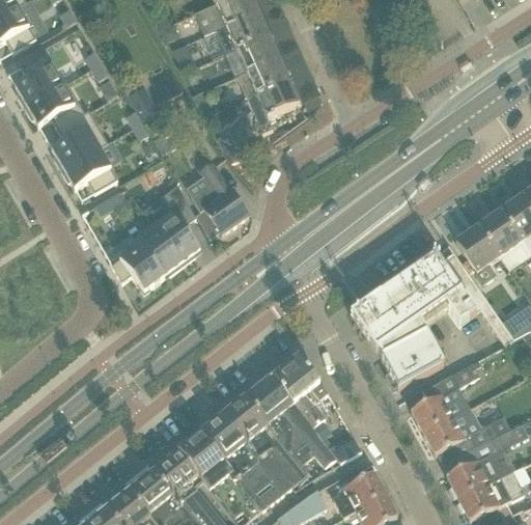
[(0,0),(0,16),(17,6),(18,7),(26,2),(25,0),(0,0)]
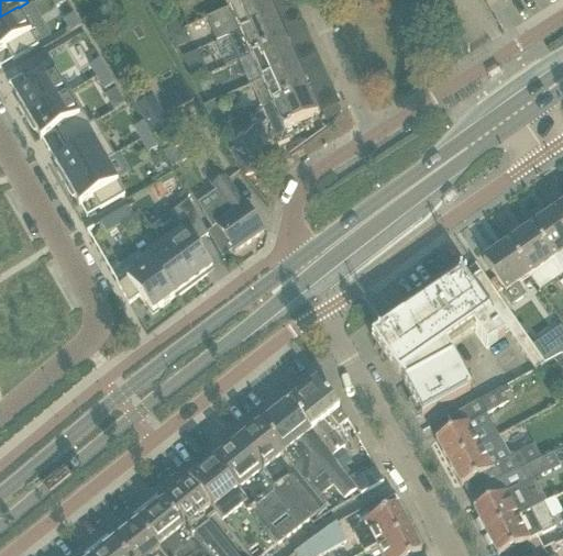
[(273,12),(267,0),(234,0),(228,3),(239,28),(273,12)]
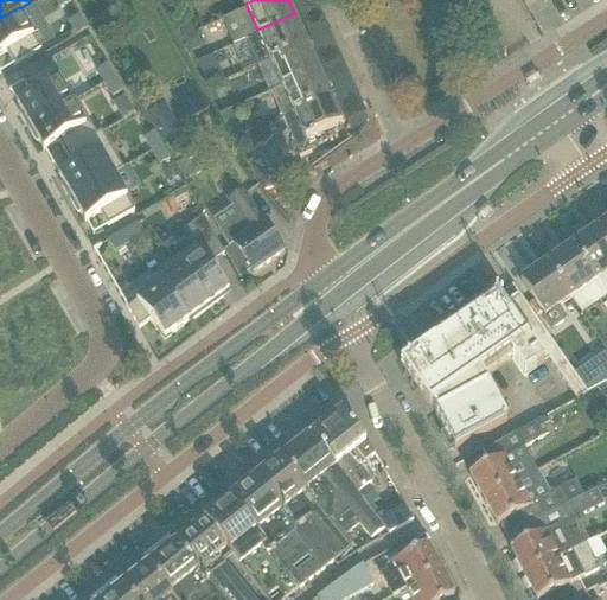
[(19,7),(0,18),(0,49),(6,46),(13,59),(40,44),(20,8),(19,7)]
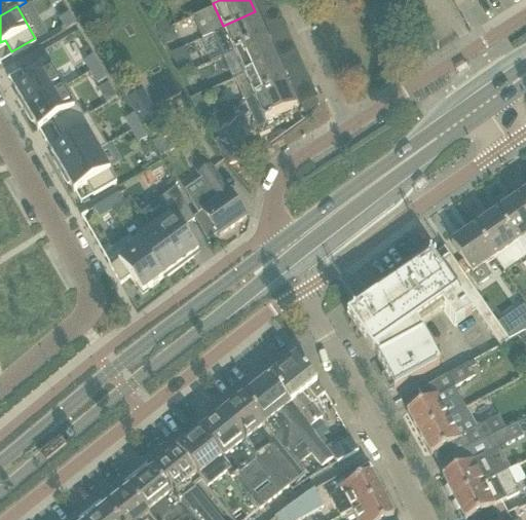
[(68,8),(59,14),(65,26),(74,20),(68,8)]
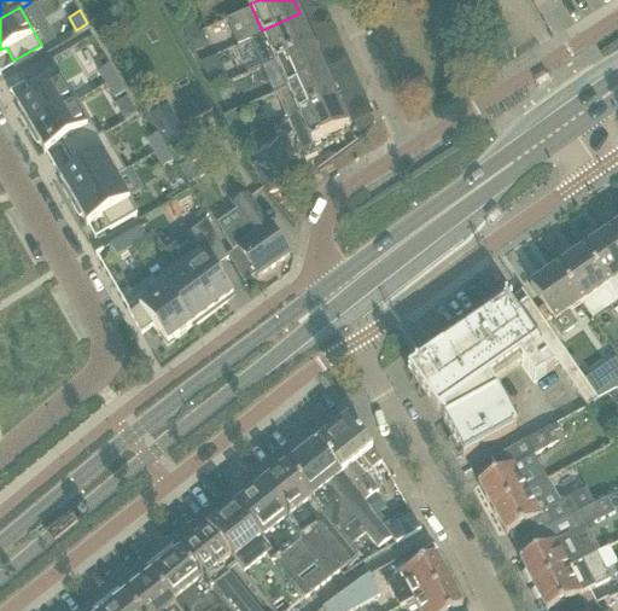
[(299,13),(262,30),(251,35),(263,62),(312,40),(299,13)]
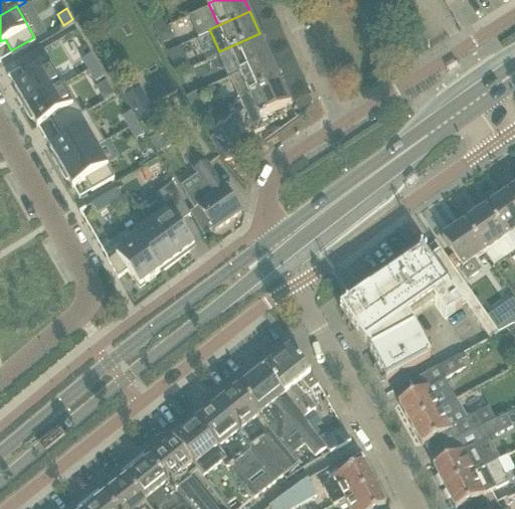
[(161,13),(150,18),(154,27),(165,22),(161,13)]
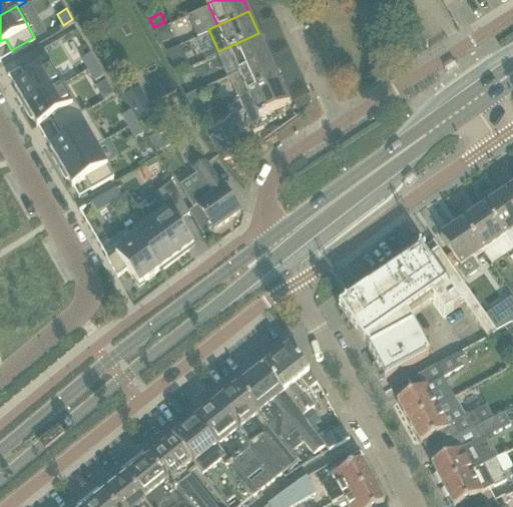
[(279,24),(276,16),(260,23),(264,31),(279,24)]
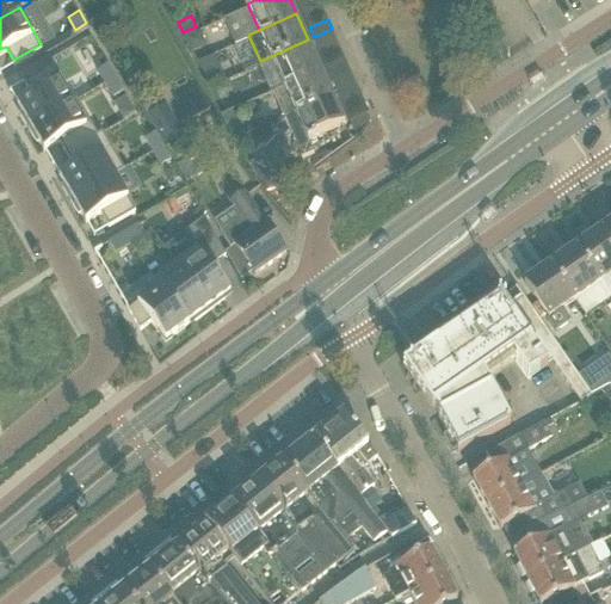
[(332,29),(314,37),(318,47),(337,38),(332,29)]
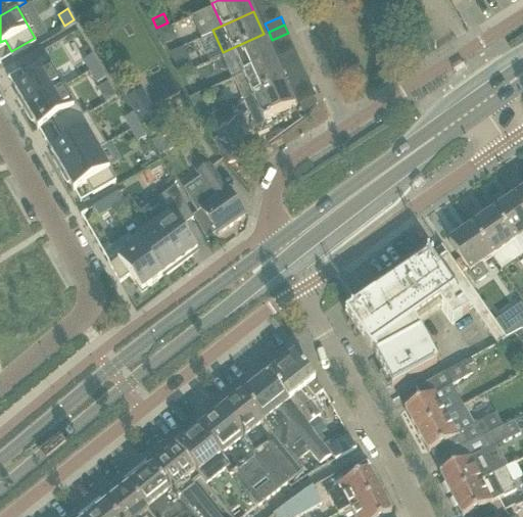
[(223,52),(220,53),(230,76),(232,75),(274,55),(264,34),(223,52)]
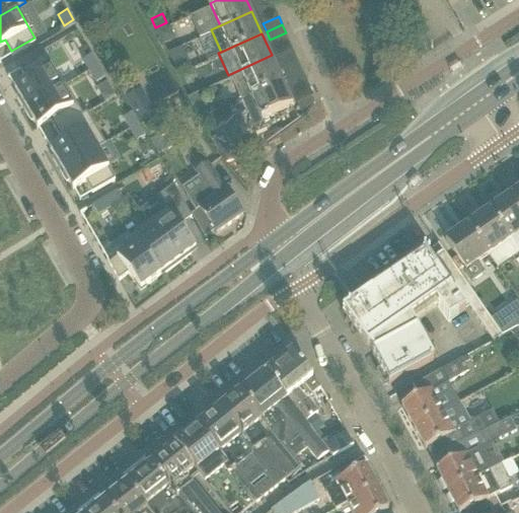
[(91,51),(82,56),(89,67),(97,62),(91,51)]
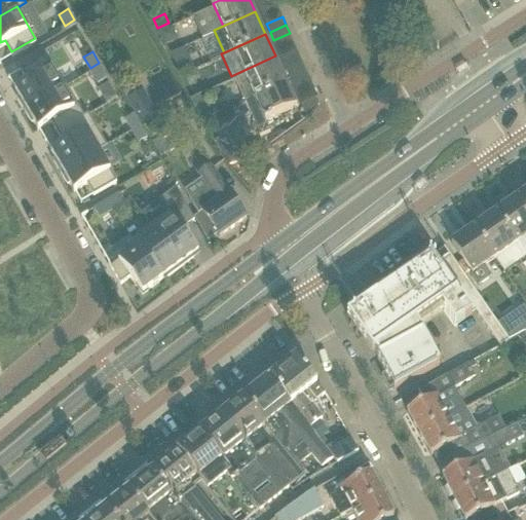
[(27,77),(14,84),(19,93),(17,94),(24,106),(62,84),(61,83),(43,52),(20,66),(27,77)]
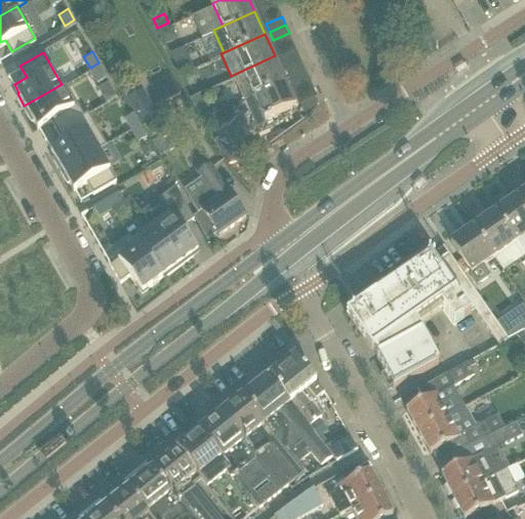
[(275,55),(233,75),(243,96),(285,78),(275,55)]
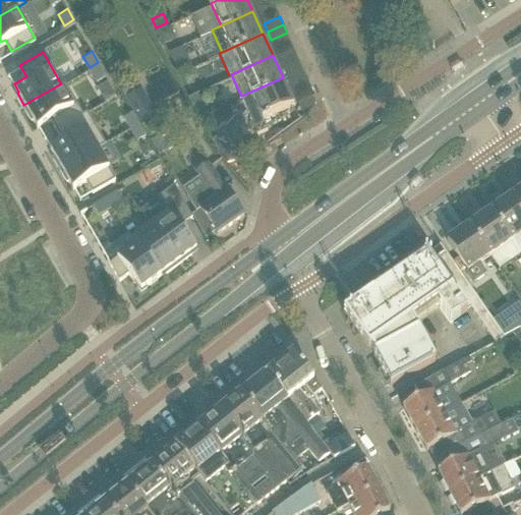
[(303,69),(299,61),(284,68),(287,75),(303,69)]
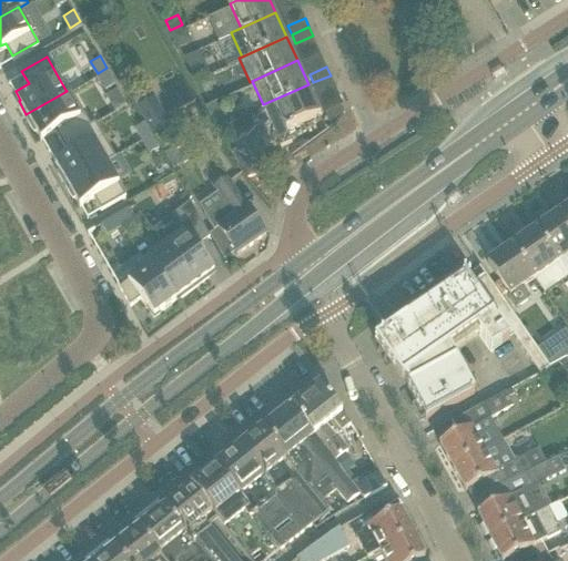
[(107,68),(98,73),(104,85),(114,80),(107,68)]
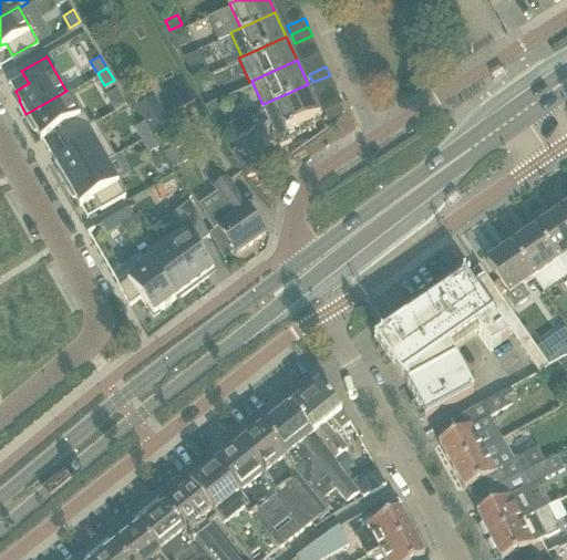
[(208,71),(197,75),(203,87),(209,84),(212,78),(208,71)]
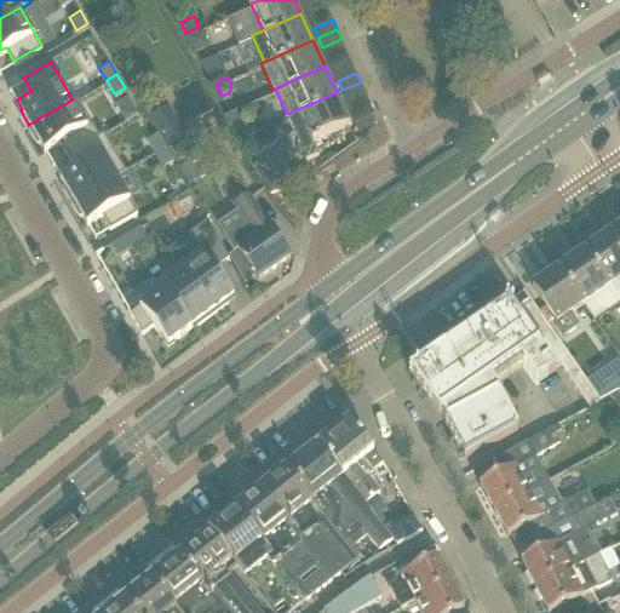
[(213,106),(200,81),(177,93),(190,119),(213,106)]
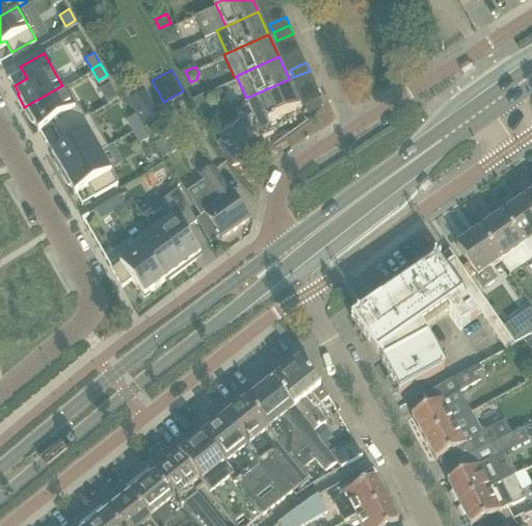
[(310,71),(293,77),(297,85),(313,78),(310,71)]
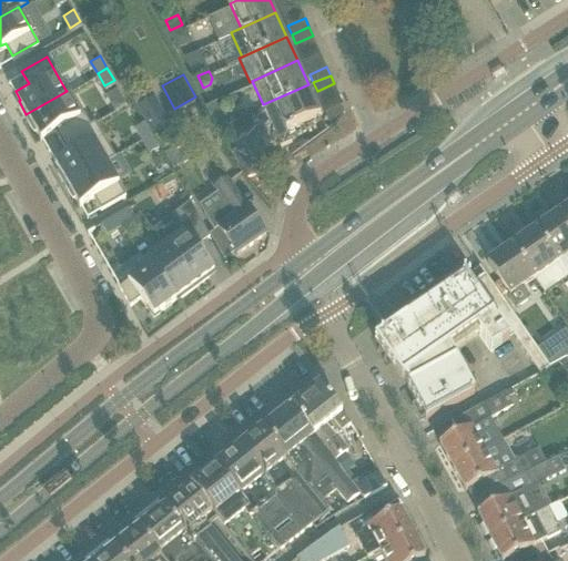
[(320,110),(308,84),(263,104),(280,142),(291,136),(286,124),(320,110)]
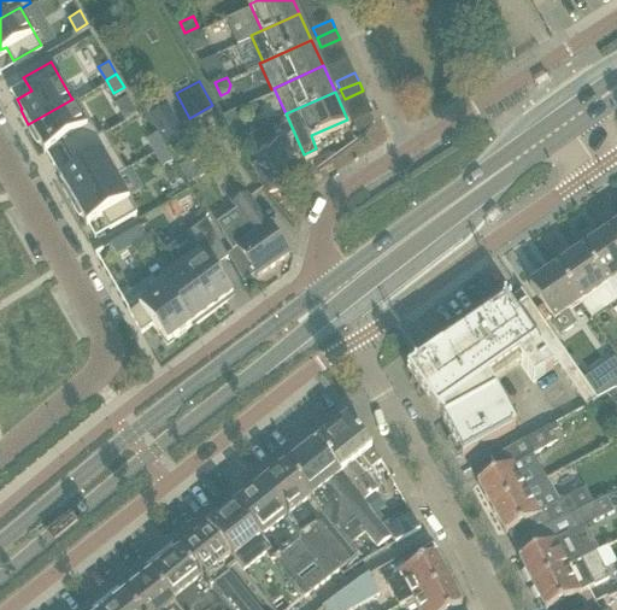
[(72,99),(28,124),(36,138),(39,136),(43,146),(59,138),(66,151),(99,132),(98,130),(77,94),(71,98),(72,99)]
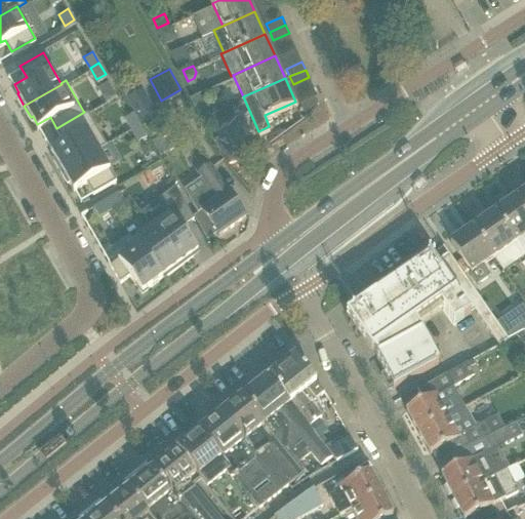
[(126,93),(142,122),(148,119),(132,90),(126,93)]
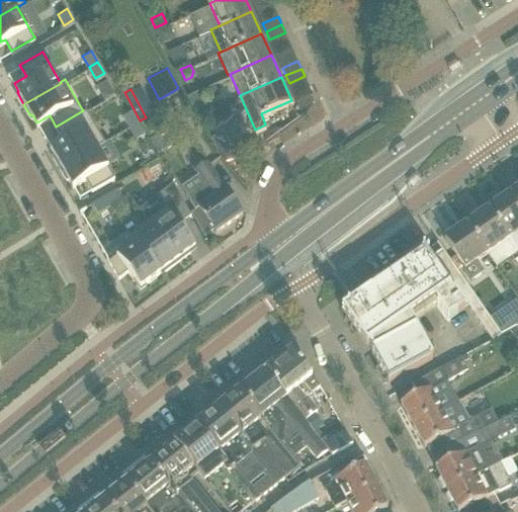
[(207,108),(195,89),(186,94),(198,114),(207,108)]
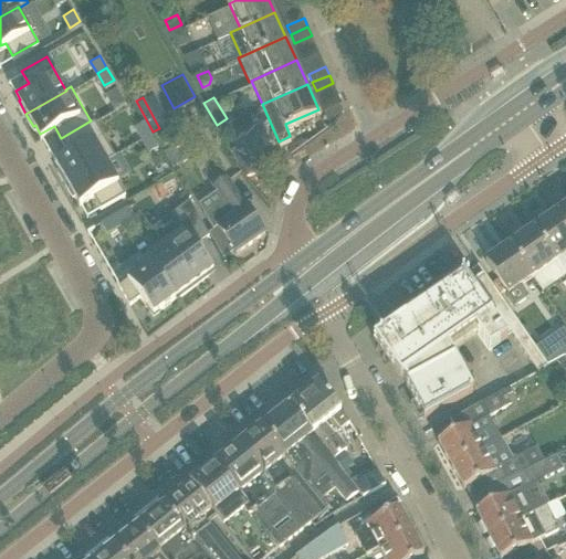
[(67,149),(54,157),(59,167),(56,168),(64,180),(105,157),(105,158),(115,153),(94,117),(90,119),(91,120),(61,138),(67,149)]
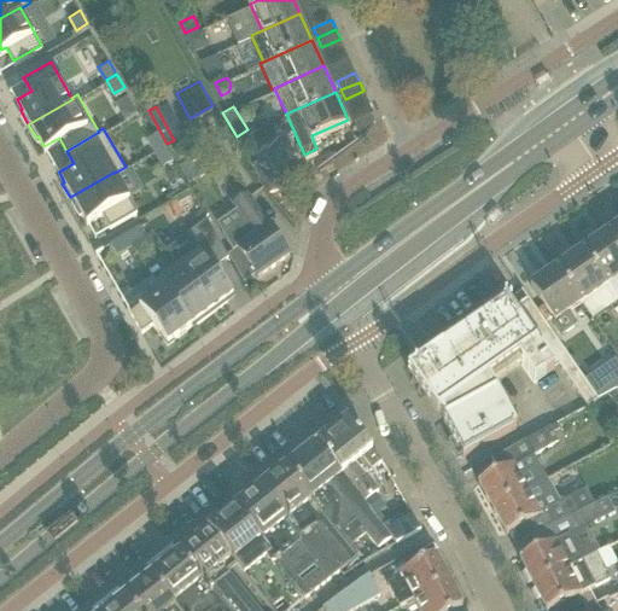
[(157,129),(146,135),(155,149),(164,143),(157,129)]
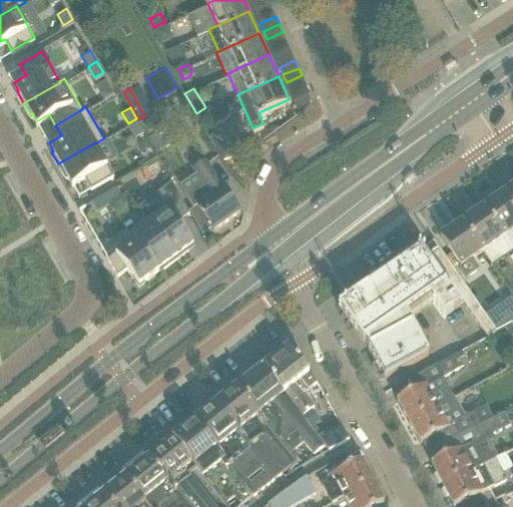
[(136,118),(128,123),(134,134),(143,129),(136,118)]
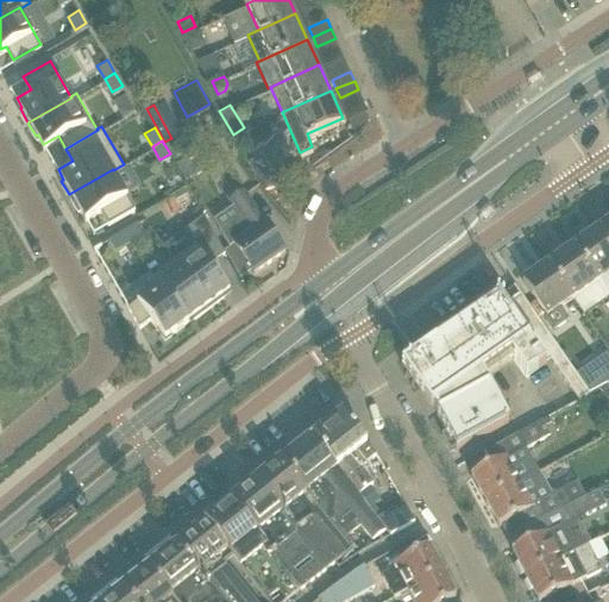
[(258,173),(264,186),(277,179),(270,167),(258,173)]
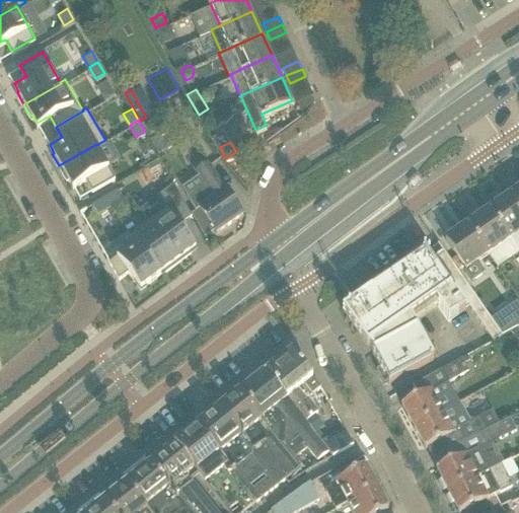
[(96,144),(59,165),(66,177),(68,176),(72,185),(84,177),(91,189),(115,175),(96,145),(96,144)]
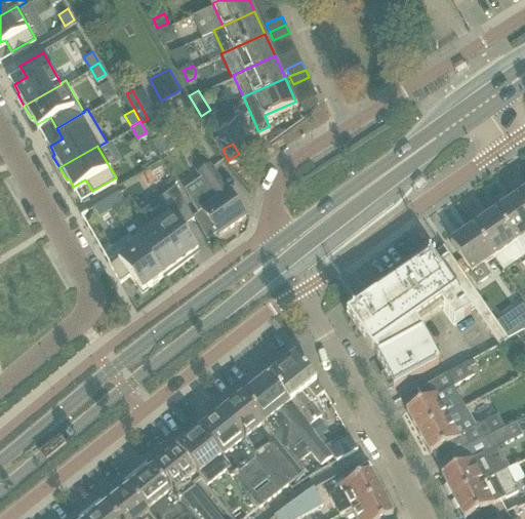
[(197,169),(201,173),(184,186),(197,209),(201,206),(218,231),(245,212),(209,161),(197,169)]
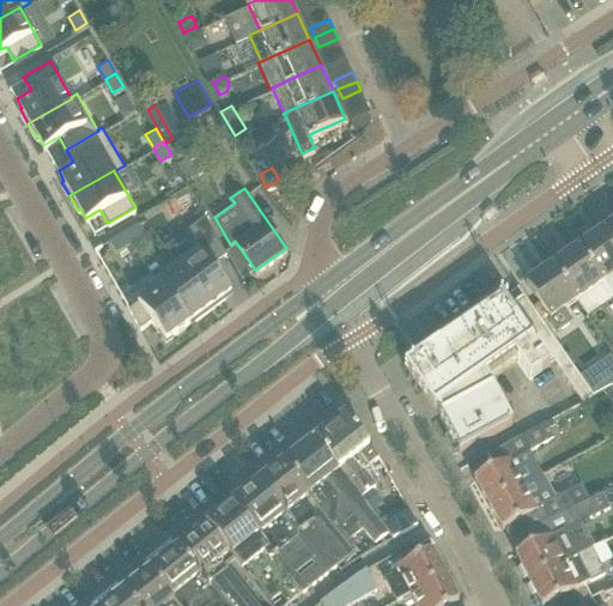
[(612,216),(602,224),(612,238),(612,216)]
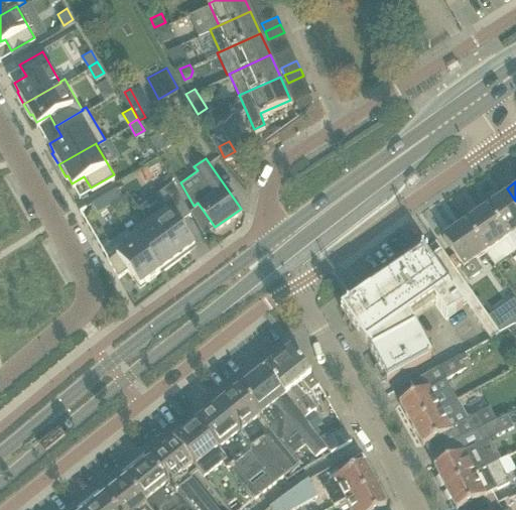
[(115,186),(103,194),(108,202),(120,196),(115,186)]
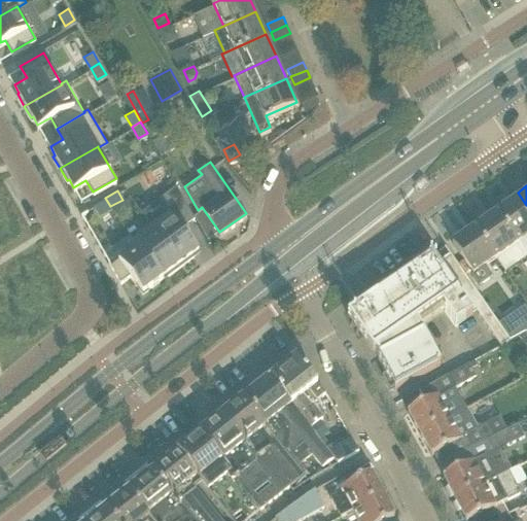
[(526,232),(526,205),(518,193),(496,207),(518,239),(526,232)]
